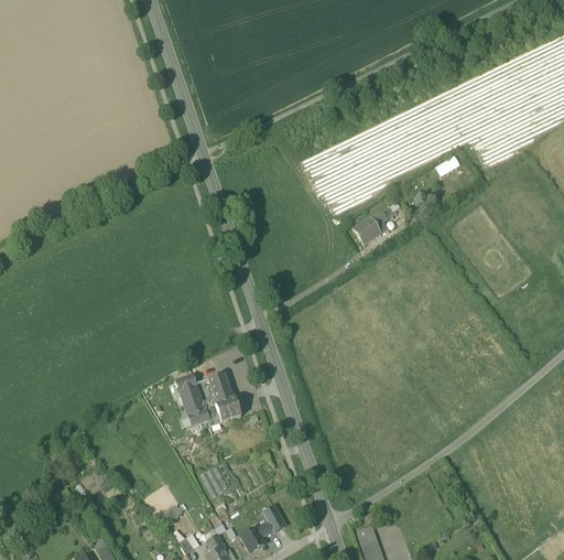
[(396,201),(390,204),(396,213),(401,210),(396,201)]
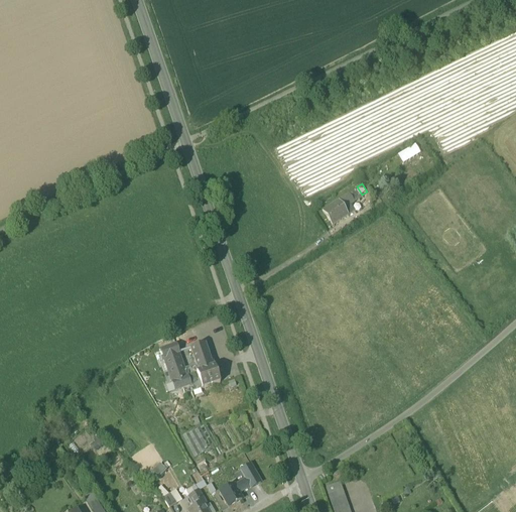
[(354,200),(362,195),(357,186),(349,193),(354,200)]
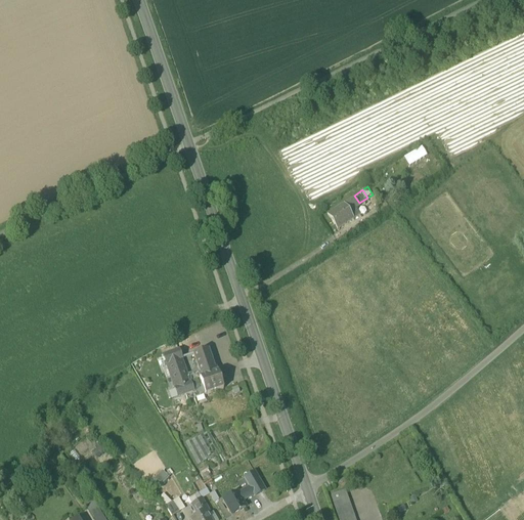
[(354,196),(344,202),(353,216),(359,212),(355,206),(359,203),(354,196)]
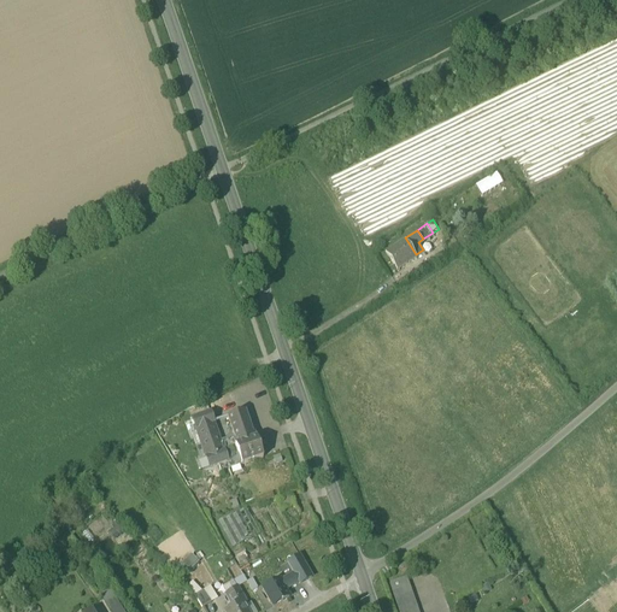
[(397,268),(416,254),(405,237),(404,237),(385,249),(397,268)]
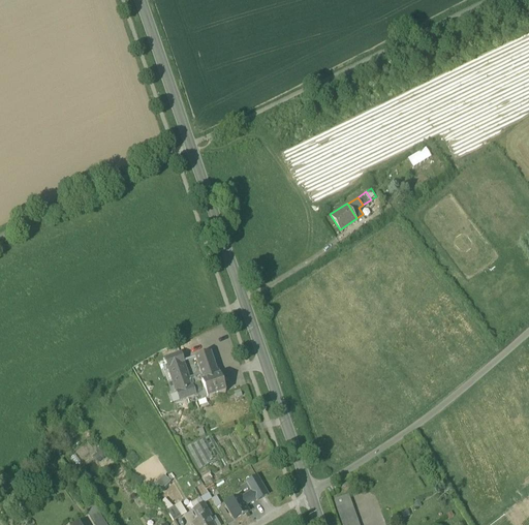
[(201,375),(200,375),(201,380),(207,397),(225,391),(220,374),(219,374),(218,369),(216,370),(210,350),(195,356),(201,375)]
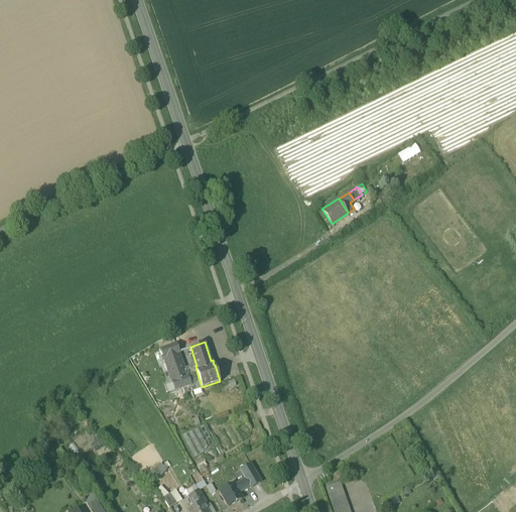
[(161,350),(163,357),(178,352),(175,344),(161,350)]
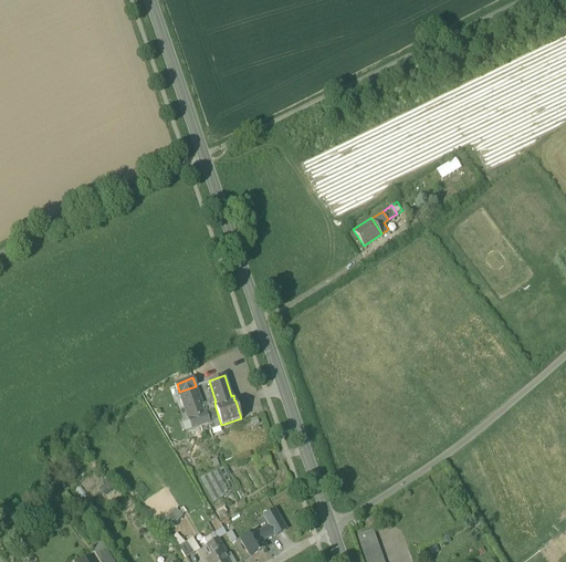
[(189,418),(205,413),(202,406),(196,386),(179,392),(189,418)]
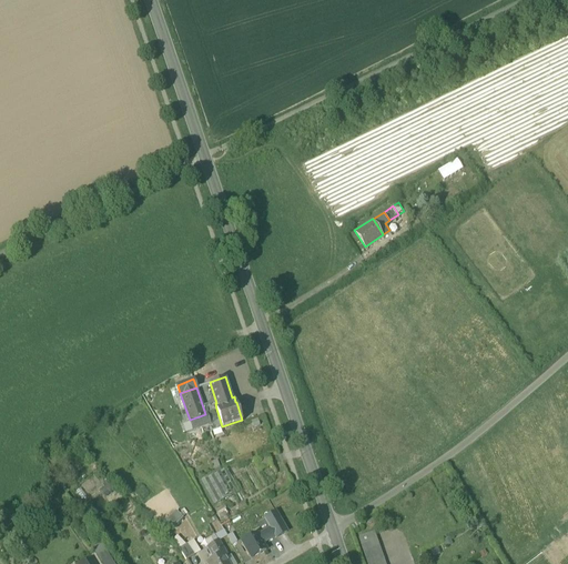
[(215,403),(203,408),(205,414),(209,423),(208,423),(211,430),(222,426),(216,409),(215,403)]
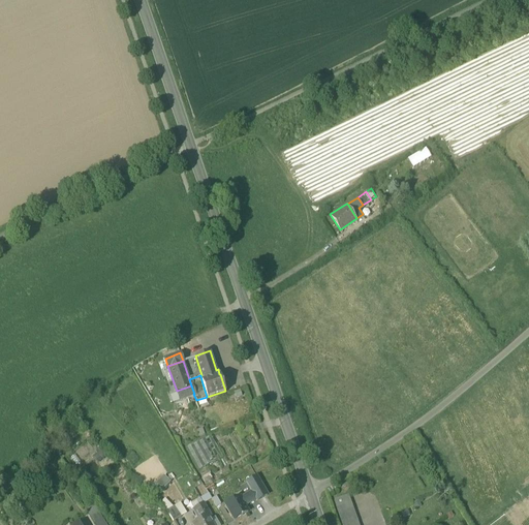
[(177,391),(180,399),(193,394),(194,394),(191,385),(177,391)]
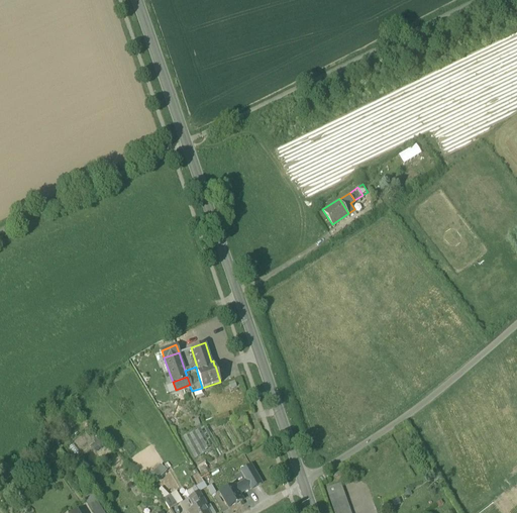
[(236,385),(234,379),(227,381),(230,388),(236,385)]
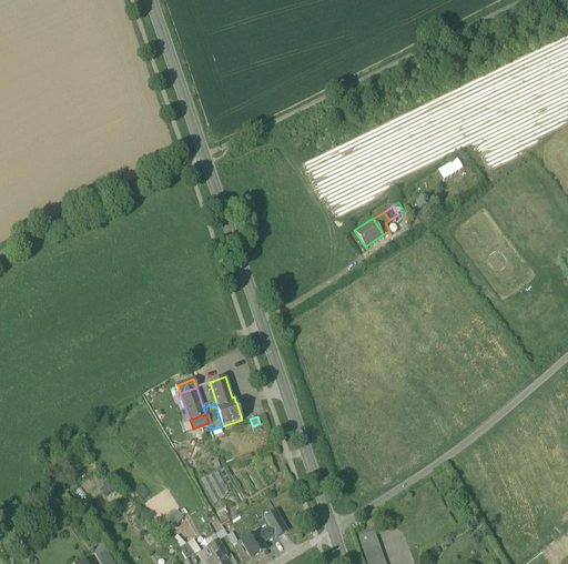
[(185,431),(193,429),(190,420),(182,423),(185,431)]
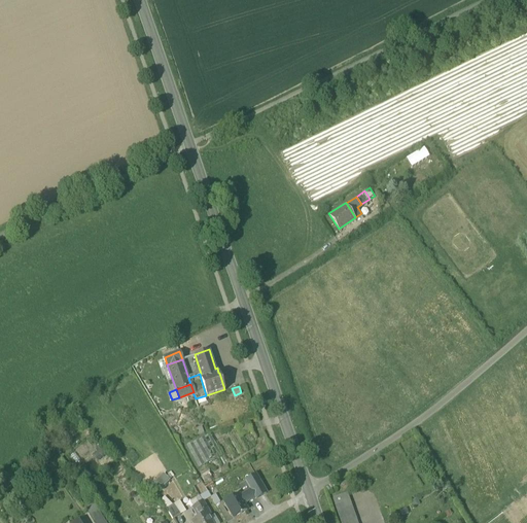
[(204,430),(201,424),(195,426),(198,433),(204,430)]
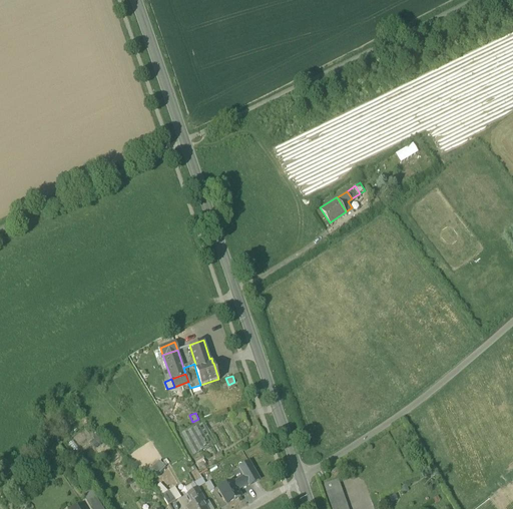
[(180,432),(192,454),(215,442),(203,420),(180,432)]
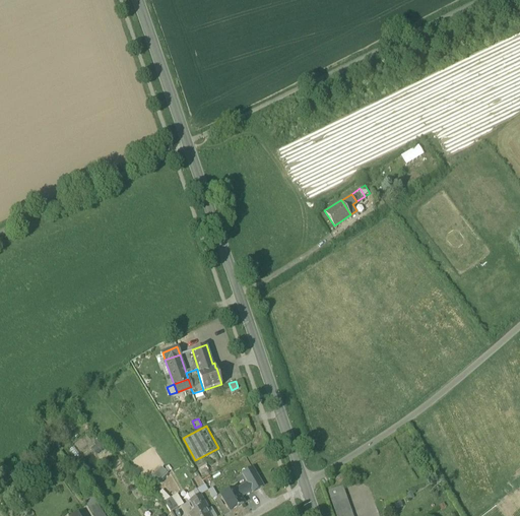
[(107,445),(99,435),(92,440),(95,443),(90,447),(95,453),(107,445)]
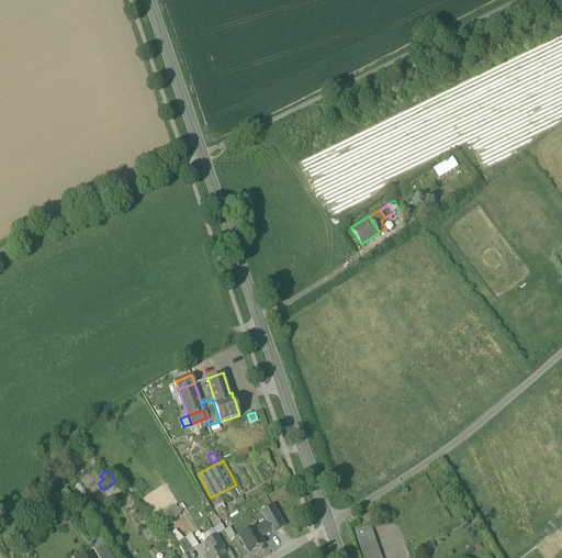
[(18,503),(2,514),(7,520),(22,509),(18,503)]
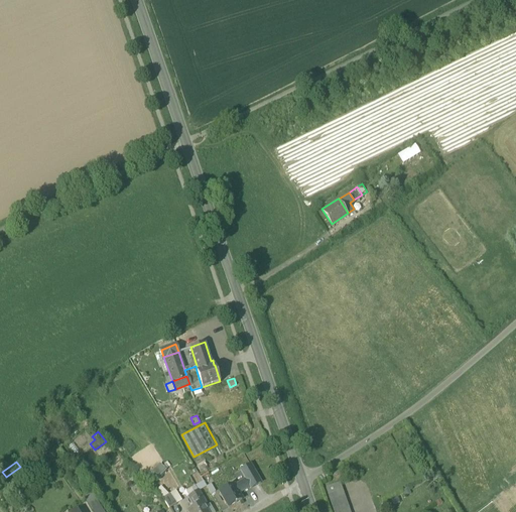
[(151,471),(156,477),(166,468),(160,462),(151,471)]
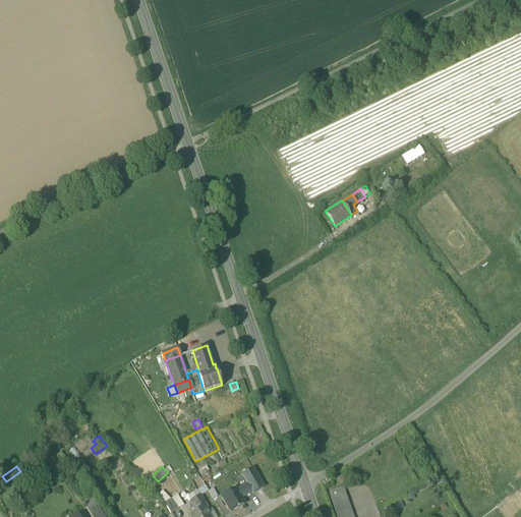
[(252,490),(253,491),(263,485),(251,467),(242,473),(247,482),(252,490)]
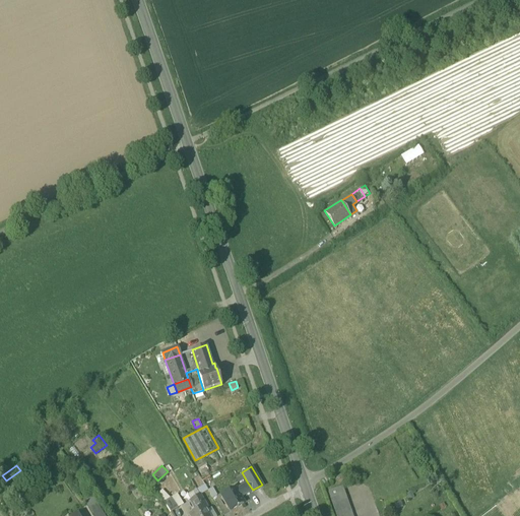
[(247,481),(236,488),(241,496),(252,489),(247,481)]
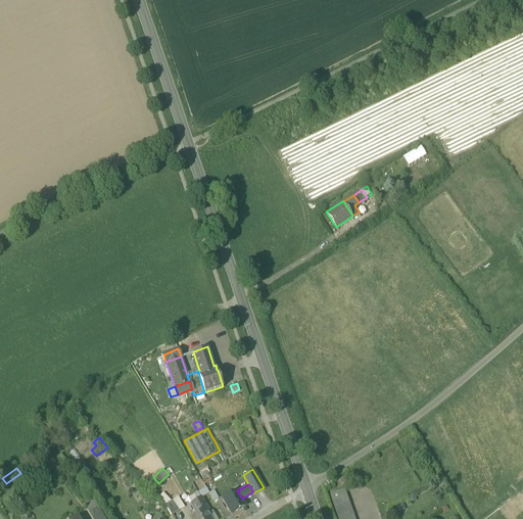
[(205,485),(197,489),(200,496),(201,496),(208,490),(205,485)]
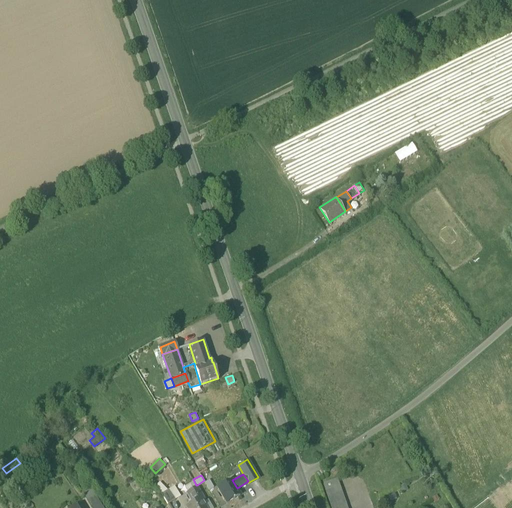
[(323,481),(332,507),(348,507),(337,476),(323,481)]
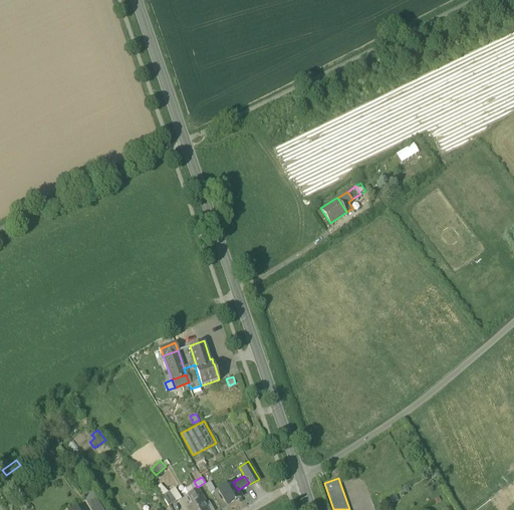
[(185,487),(188,492),(197,487),(194,481),(185,487)]
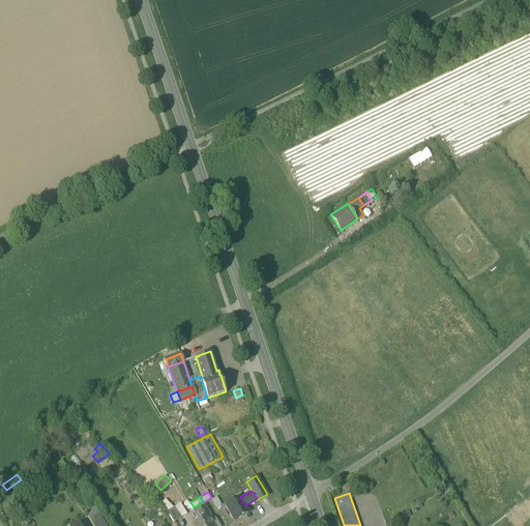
[(248,509),(245,505),(240,497),(239,496),(226,504),(234,518),(248,509)]
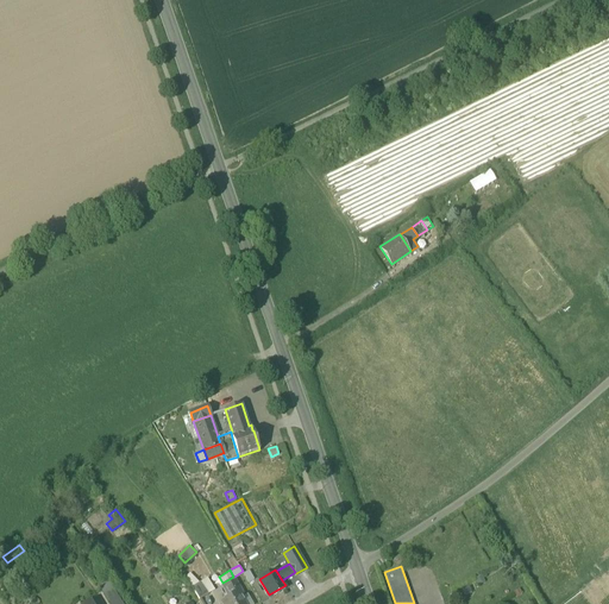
[(183,577),(192,585),(199,580),(189,571),(183,577)]
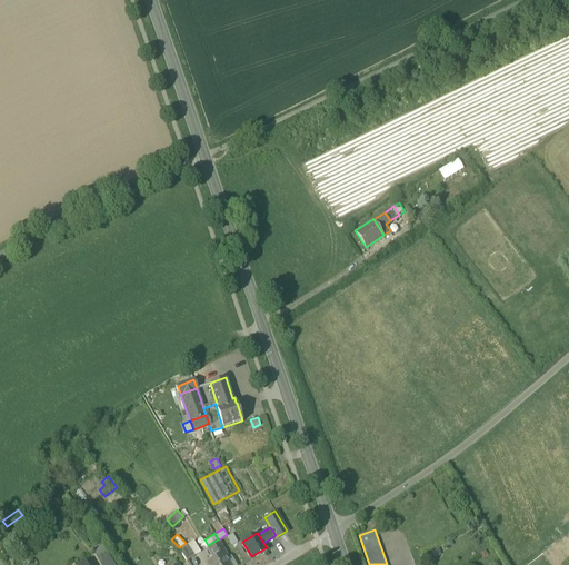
[(193,538),(188,542),(195,554),(200,549),(193,538)]
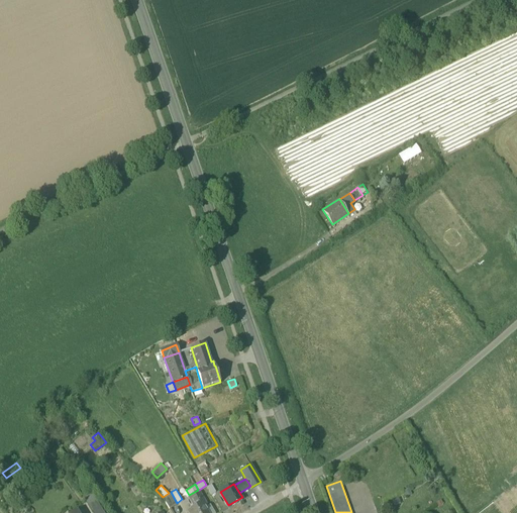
[(188,509),(189,512),(208,512),(204,506),(207,504),(199,490),(198,490),(189,495),(188,496),(194,506),(188,509)]
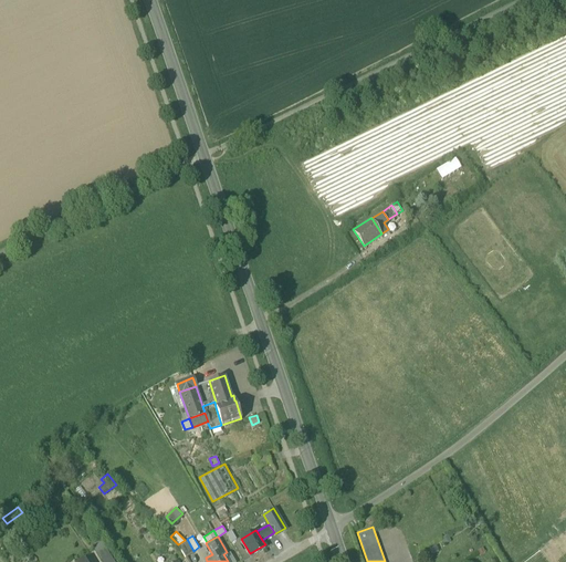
[(92,544),(96,551),(98,550),(104,547),(100,539),(92,544)]
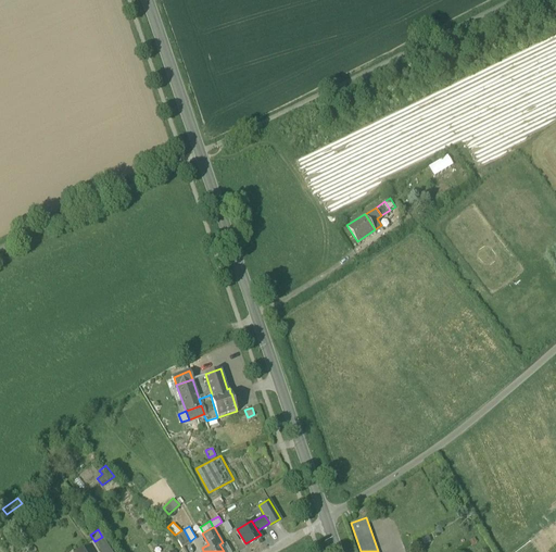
[(175,535),(181,546),(190,541),(184,529),(181,530),(175,535)]
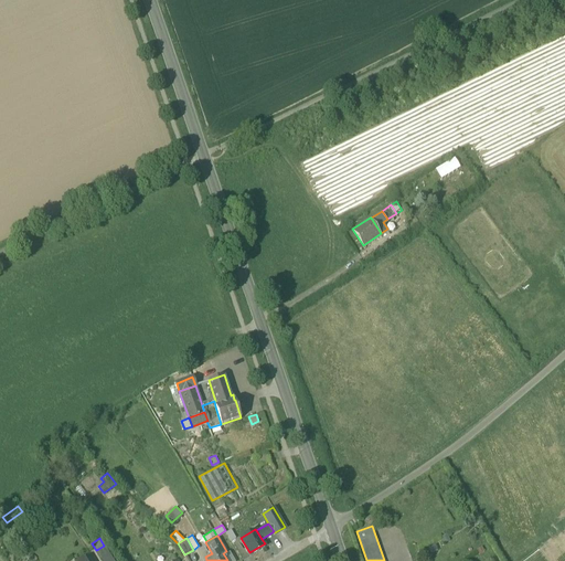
[(98,549),(105,560),(114,560),(104,546),(98,549)]
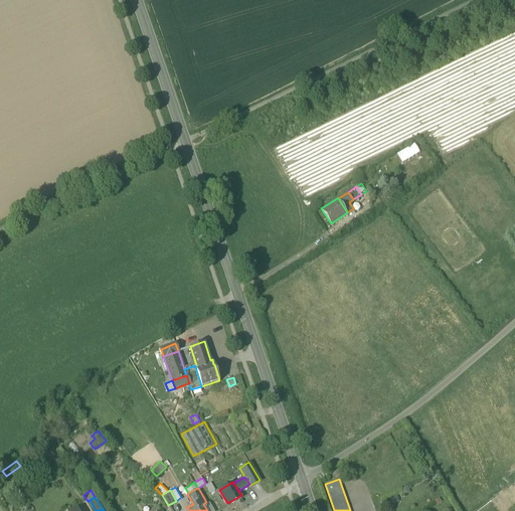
[(93,510),(96,510),(90,500),(88,501),(93,510)]
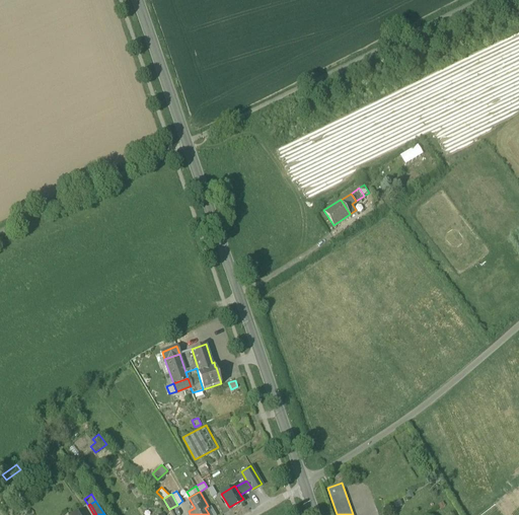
[(211,504),(208,506),(205,508),(209,514),(215,514),(217,514),(211,504)]
